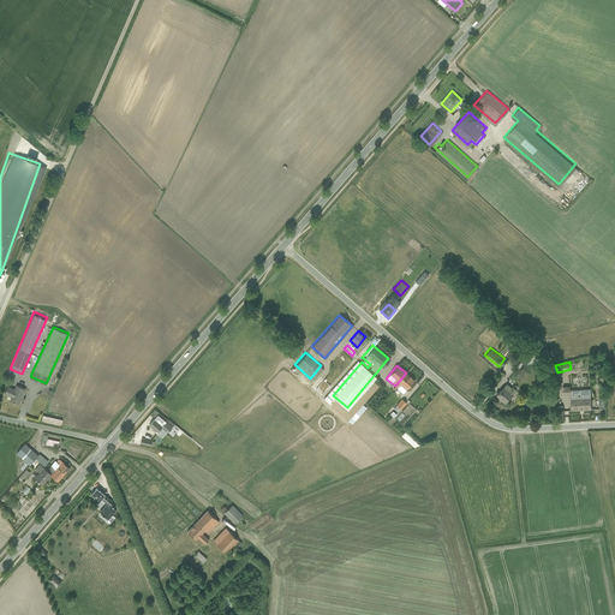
[(402,393),(415,378),(406,372),(395,386),(402,393)]
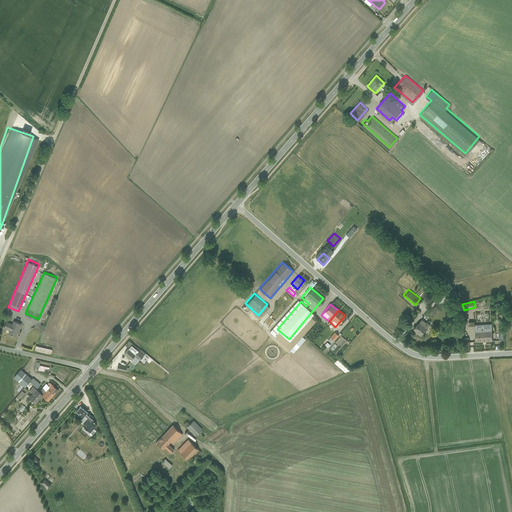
[(421,335),(430,324),(423,318),(413,329),(421,335)]
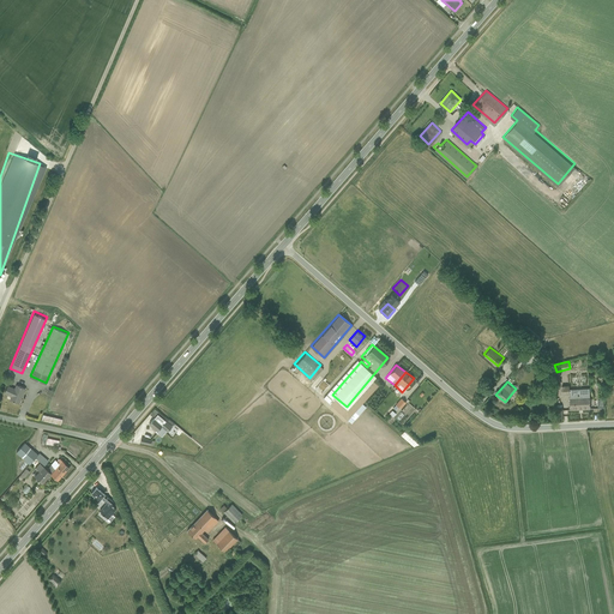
[(8,399),(18,403),(24,387),(14,384),(13,387),(6,384),(2,393),(10,396),(8,399)]
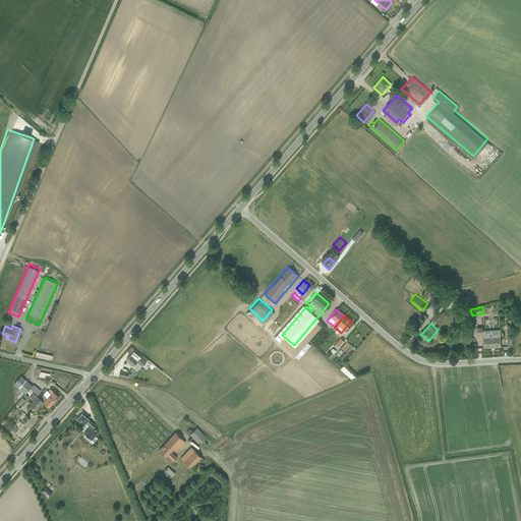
[(484,347),(501,346),(500,329),(483,330),(484,347)]
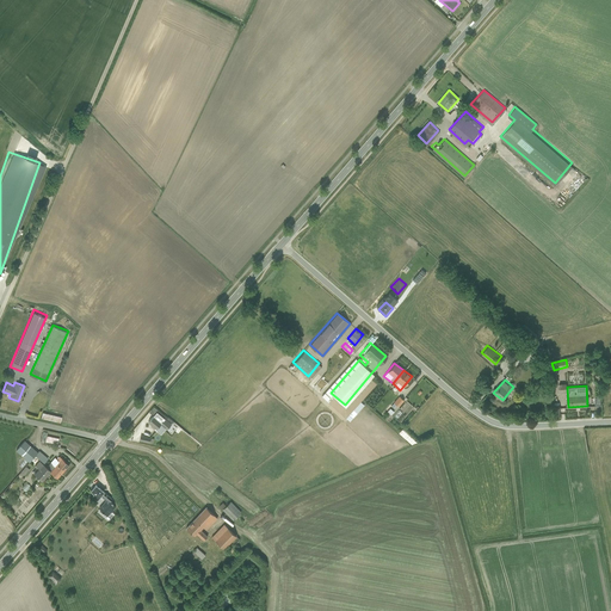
[(399,394),(394,400),(399,403),(403,399),(399,394)]
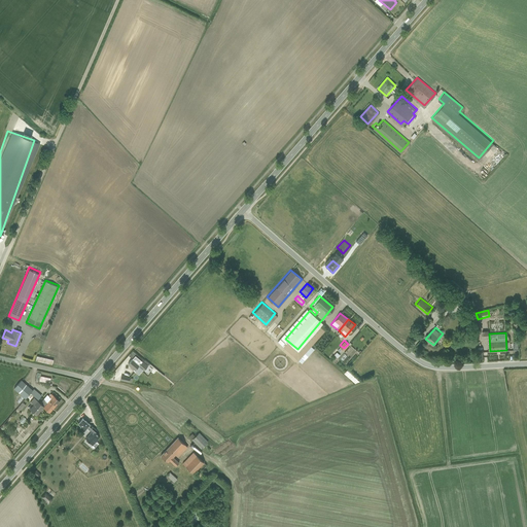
[(33,360),(49,364),(50,358),(34,354),(33,360)]
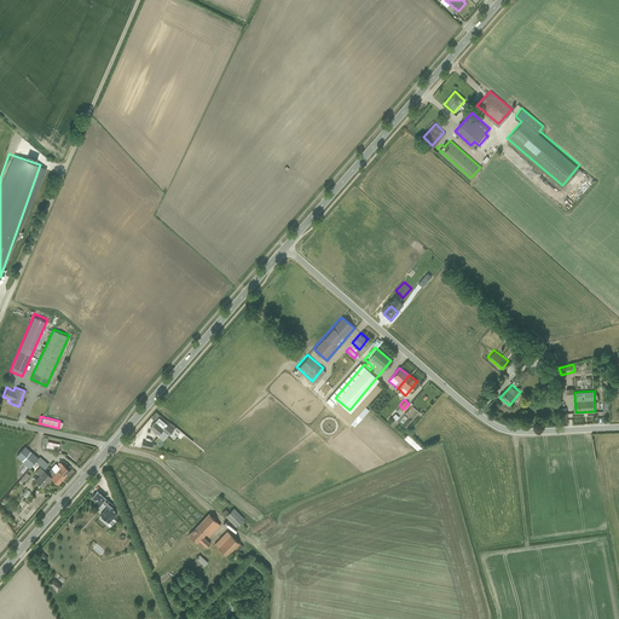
[(167,434),(173,428),(158,416),(150,426),(157,433),(161,429),(167,434)]
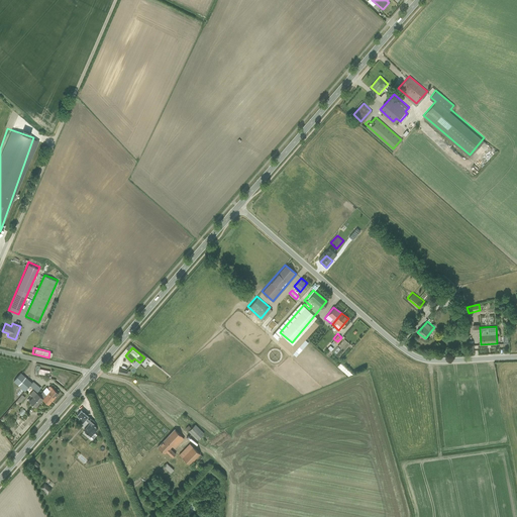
[(35,363),(34,370),(38,371),(39,367),(53,369),(53,365),(35,363)]
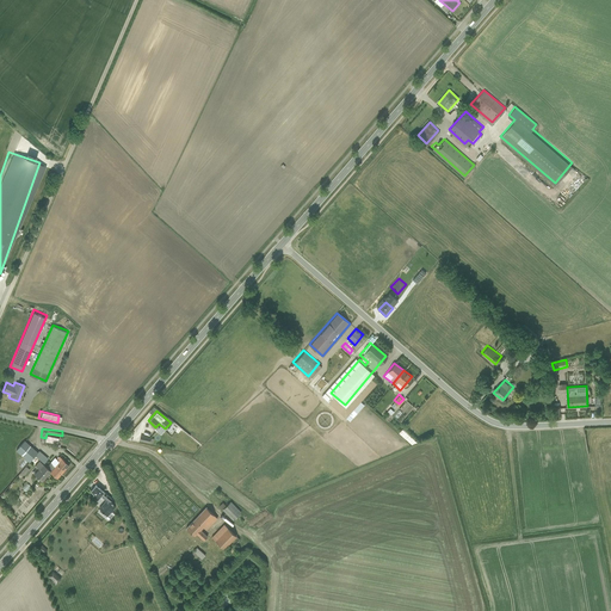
[(399,429),(395,432),(408,445),(412,442),(399,429)]
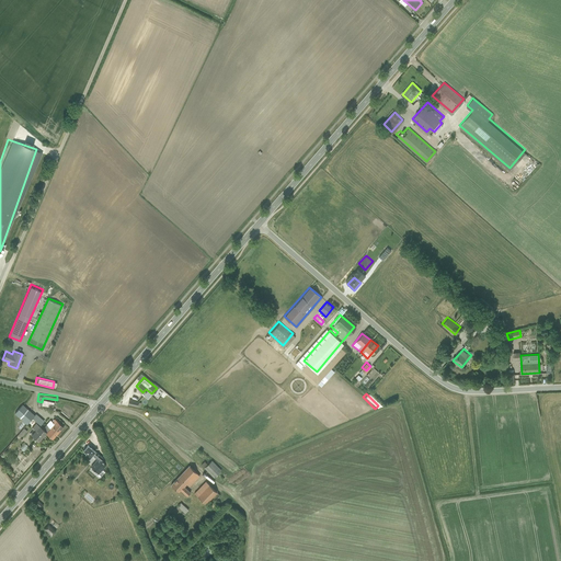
[(168,397),(163,402),(168,407),(172,401),(168,397)]
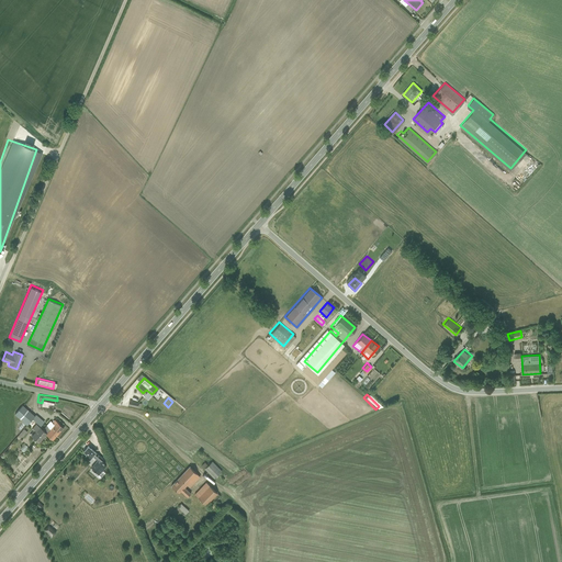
[(23,403),(15,412),(23,418),(20,423),(24,426),(32,416),(40,423),(43,419),(23,403)]
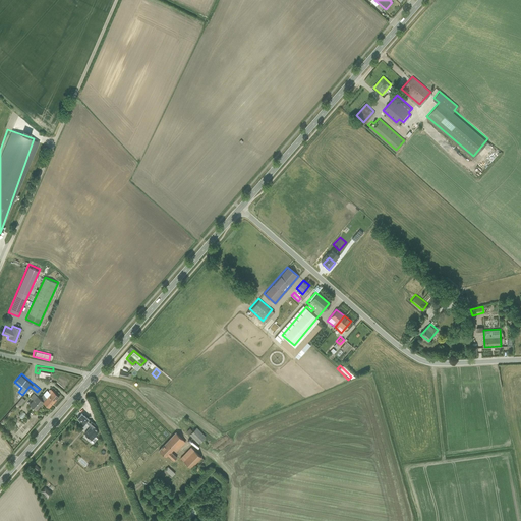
[(38,396),(31,391),(26,396),(30,399),(26,403),(34,409),(48,392),(44,388),(38,396)]
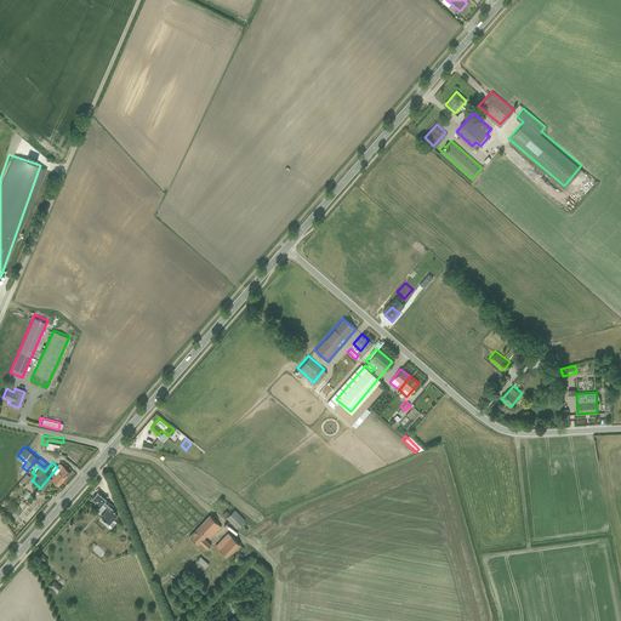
[(58,485),(70,472),(64,466),(51,479),(58,485)]
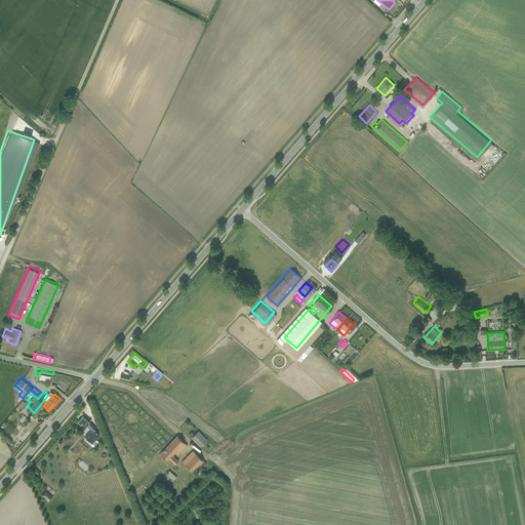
[(84,428),(89,420),(81,415),(76,421),(84,428)]
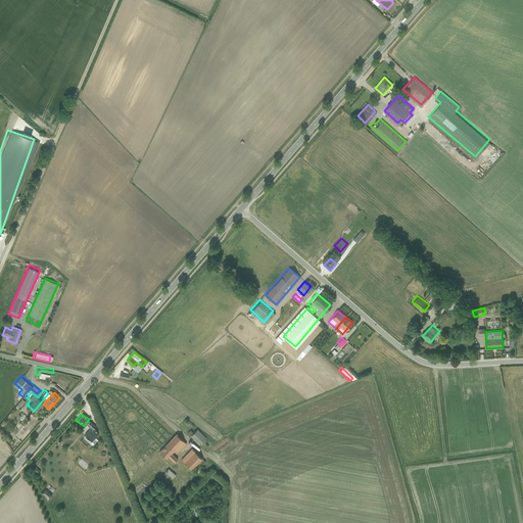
[(94,427),(84,437),(91,444),(96,439),(92,435),(97,431),(94,427)]
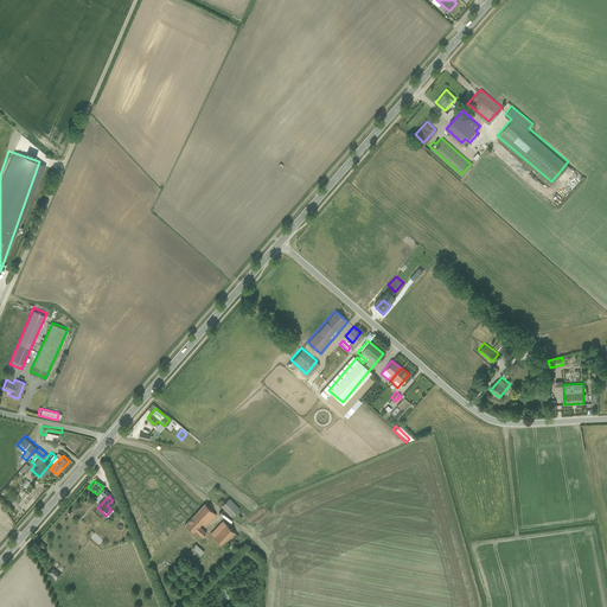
[(222,497),(218,499),(229,515),(238,509),(229,496),(223,499),(222,497)]
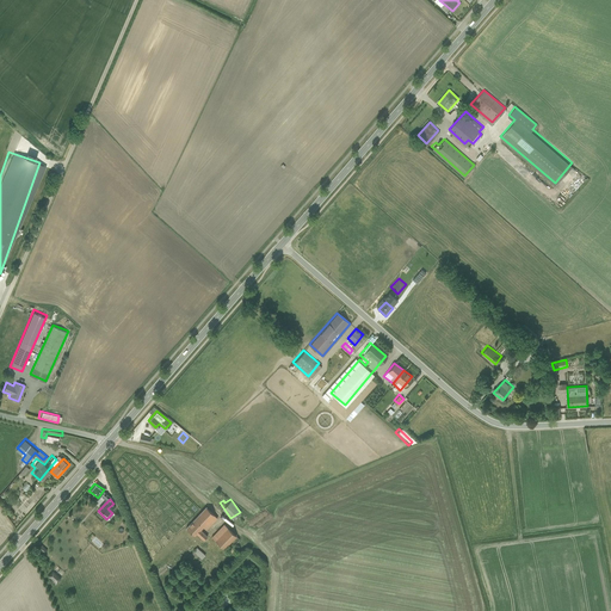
[(217,517),(205,506),(186,528),(193,535),(196,532),(204,539),(208,535),(201,529),(203,526),(207,530),(217,517)]
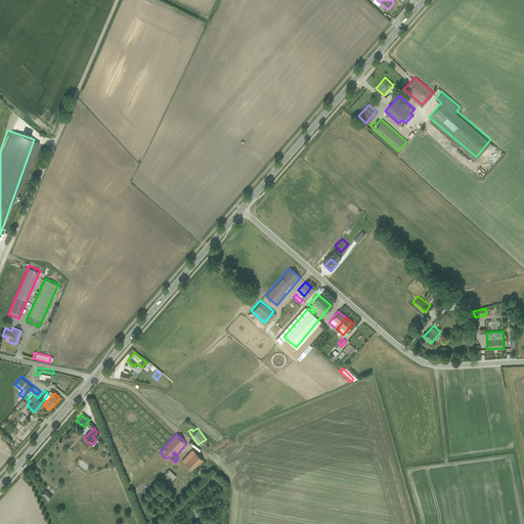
[(193,447),(181,459),(192,469),(194,467),(198,471),(207,461),(193,447)]
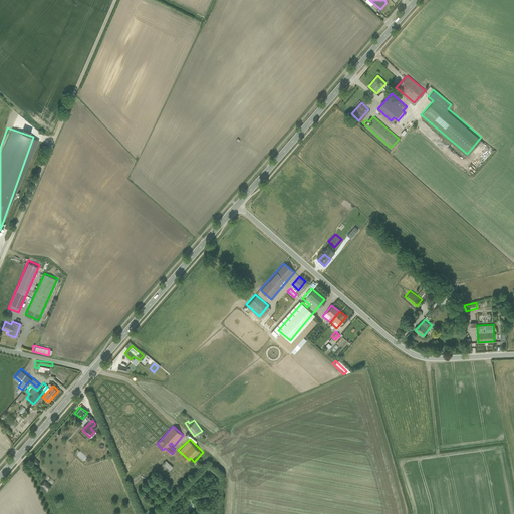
[(170,466),(163,459),(160,463),(167,469),(170,466)]
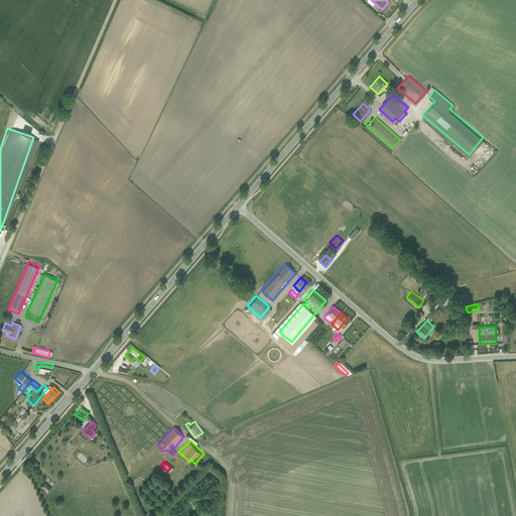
[(37,487),(43,491),(47,487),(42,482),(37,487)]
